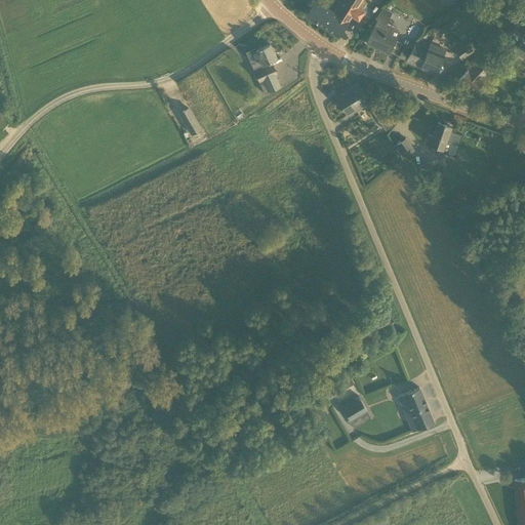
[(306,15),(305,16),(338,38),(352,17),(358,22),(364,12),(358,7),(363,0),(340,0),(332,12),(315,1),(306,15)]
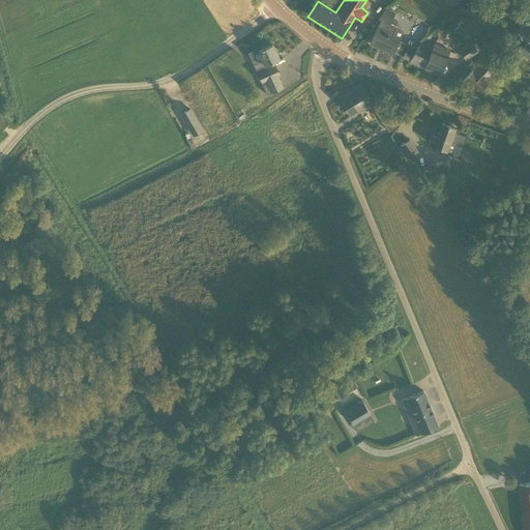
[(392,55),(401,38),(393,35),(398,28),(390,24),(396,12),(387,8),(379,19),(381,20),(370,43),(392,55)]
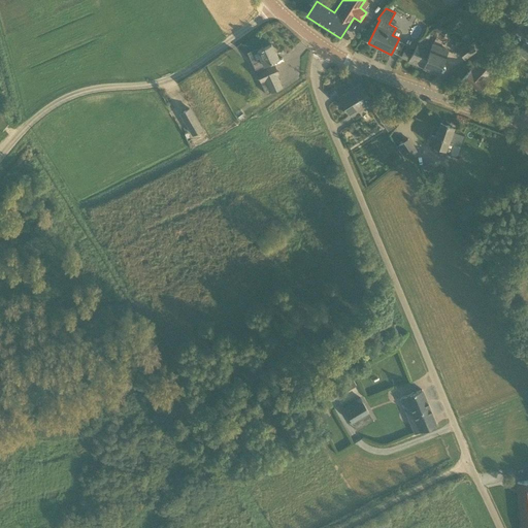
[(438,21),(436,22),(438,24),(440,23),(440,24),(447,19),(443,15),(438,21)]
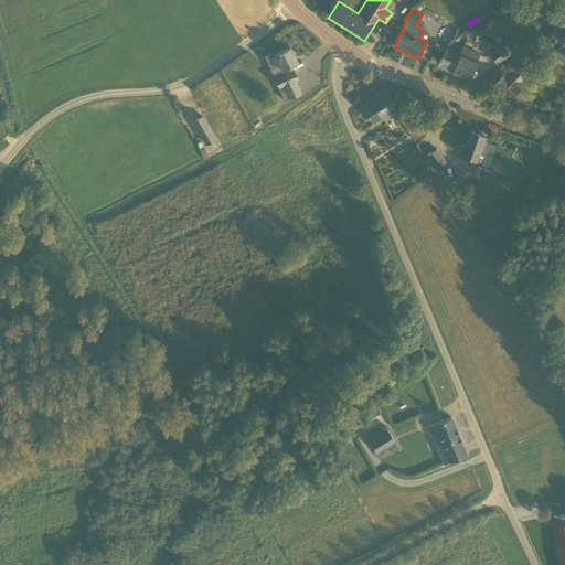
[(504,48),(502,45),(490,55),(497,63),(513,51),(508,44),(504,48)]
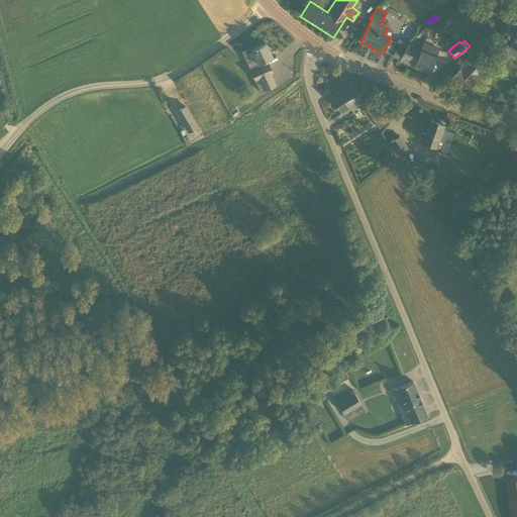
[(409,42),(403,53),(400,59),(399,60),(414,67),(429,73),(439,49),(423,43),(421,47),(409,42)]
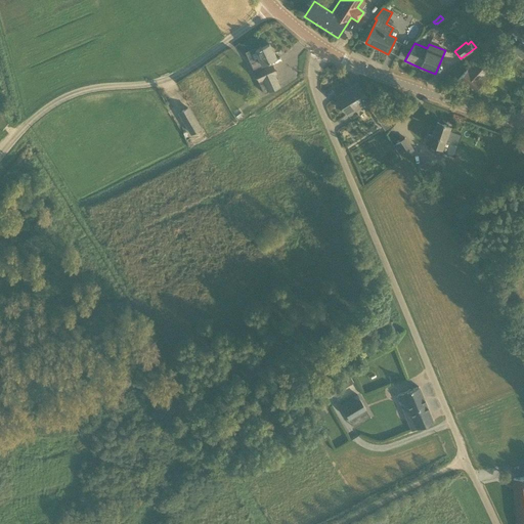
[(523,46),(520,43),(513,51),(521,58),(523,54),(523,46)]
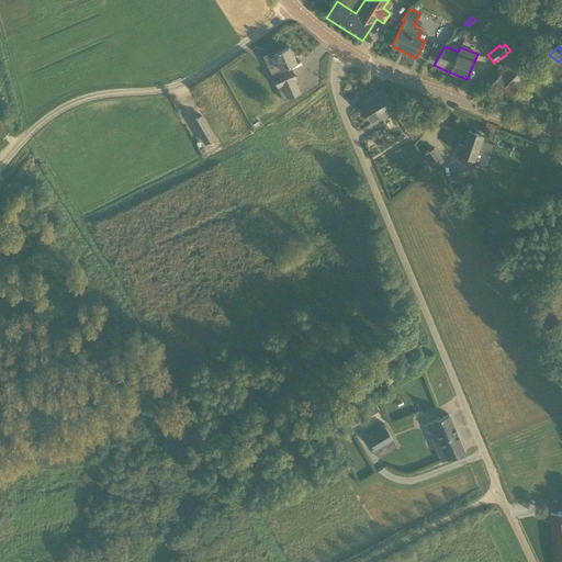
[(279,64),(269,68),(283,100),(300,92),(294,79),(296,79),(292,69),(291,70),(289,66),(295,63),(295,62),(294,63),(292,56),(293,56),(289,47),(280,51),(280,49),(278,52),(274,54),(279,64)]
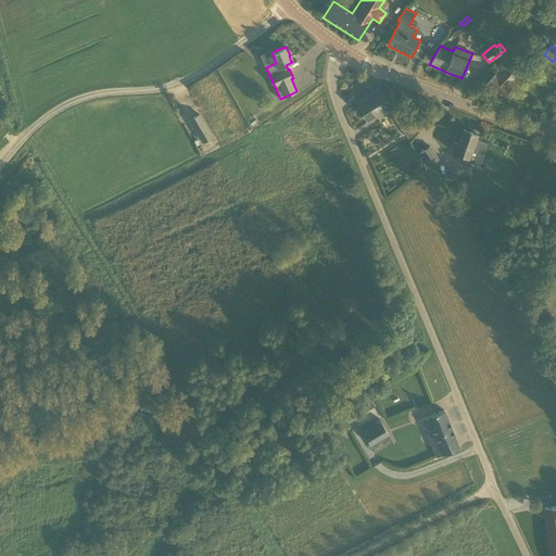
[(433,57),(426,53),(422,60),(430,63),(433,57)]
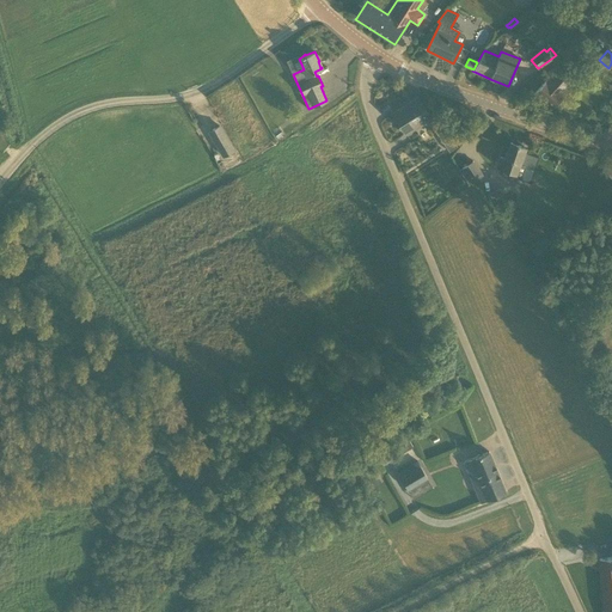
[(545,81),(534,93),(552,108),(562,96),(560,93),(579,72),(567,61),(546,83),(545,81)]
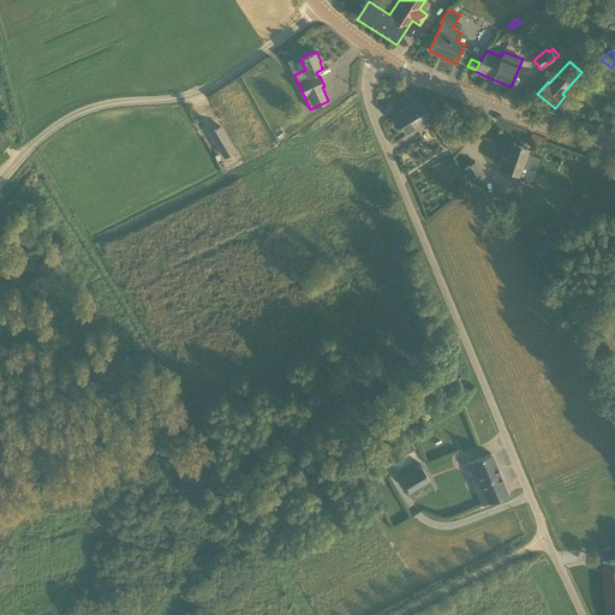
[(407,135),(434,118),(421,97),(394,114),(407,135)]
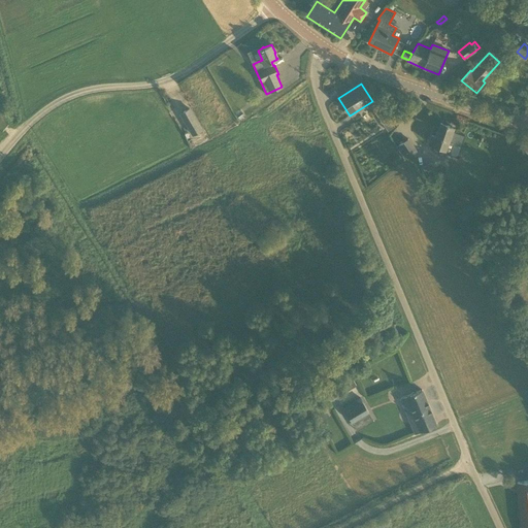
[(193,135),(201,130),(190,108),(180,113),(193,135)]
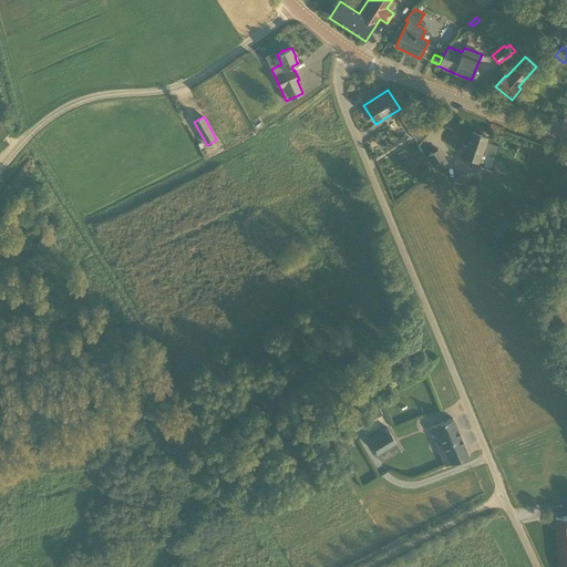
[(423,135),(416,124),(409,130),(415,141),(423,135)]
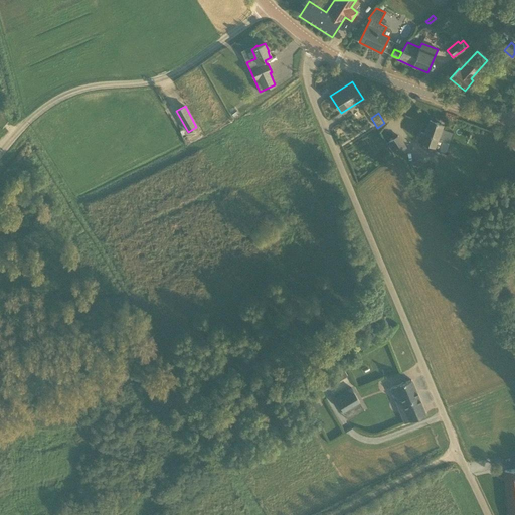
[(419,131),(416,139),(427,143),(434,146),(435,147),(439,137),(438,137),(442,125),(430,120),(425,133),(419,131)]
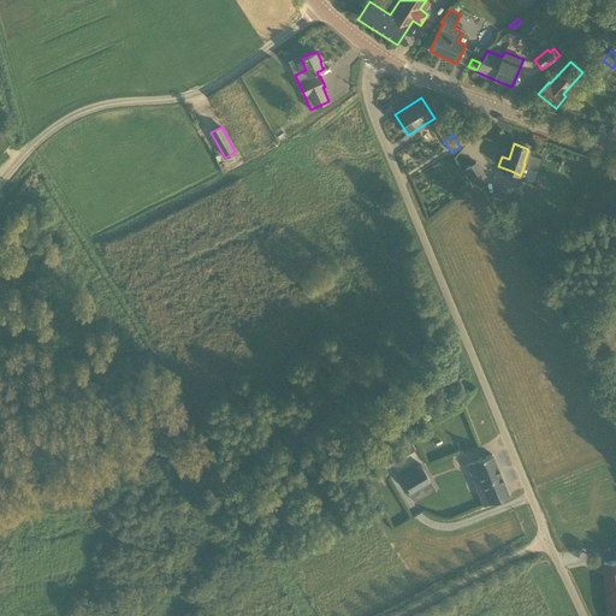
[(478,163),(465,171),(473,184),(486,176),(478,163)]
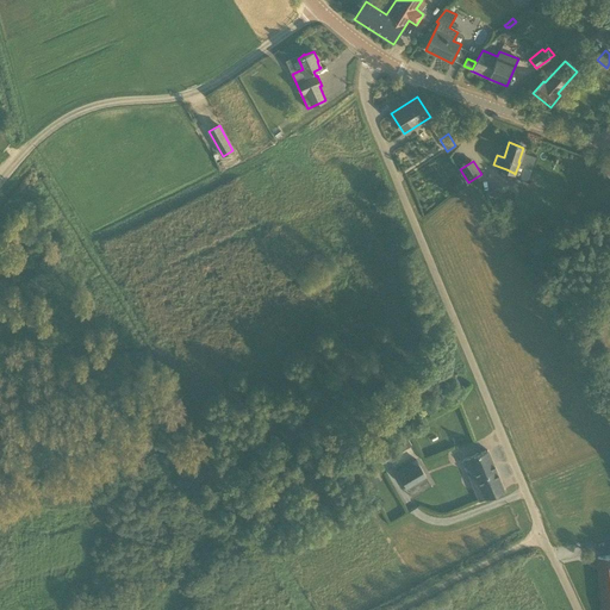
[(572,313),(566,317),(576,331),(582,328),(572,313)]
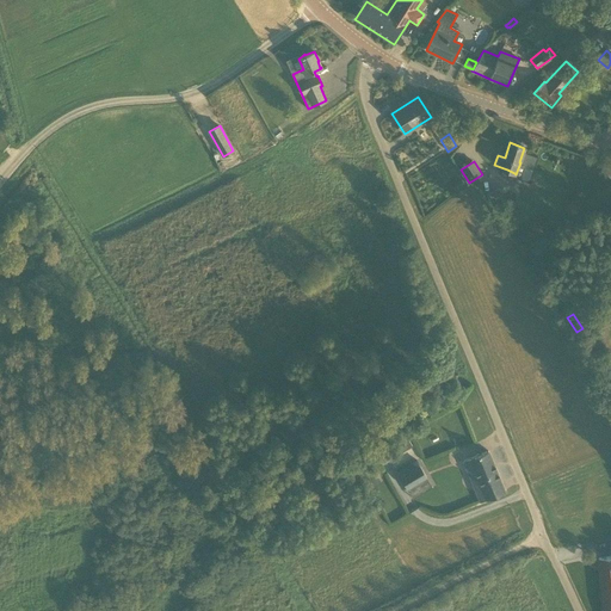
[(505,492),(488,451),(463,461),(481,501),(505,492)]
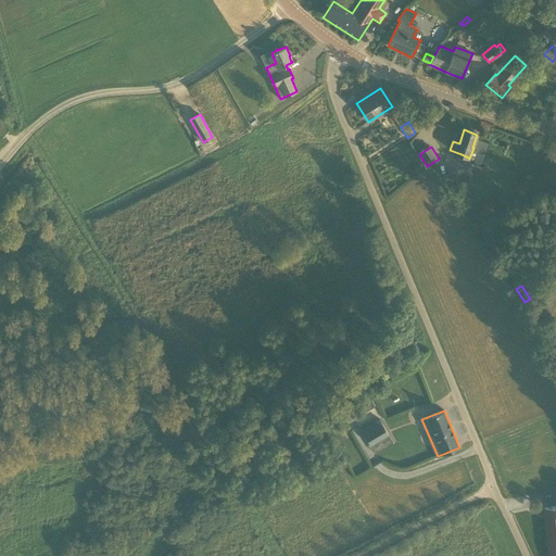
[(362,429),(365,436),(370,444),(388,433),(379,418),(362,429)]
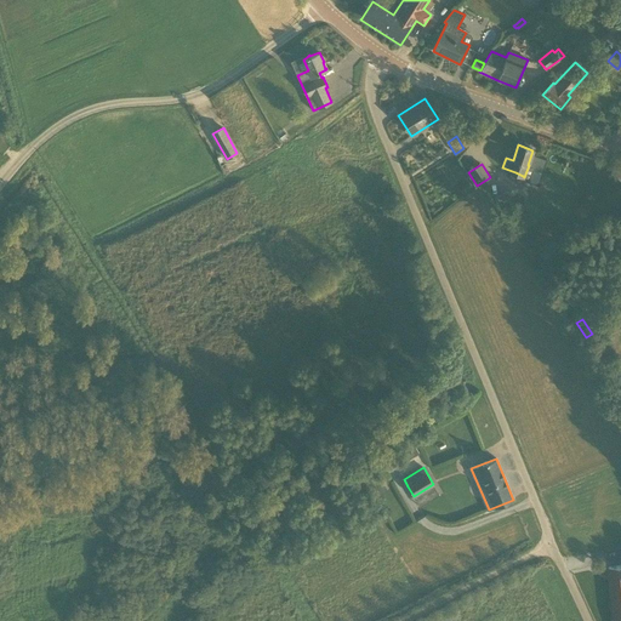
[(620,620),(620,565),(608,567),(614,620),(620,620)]
